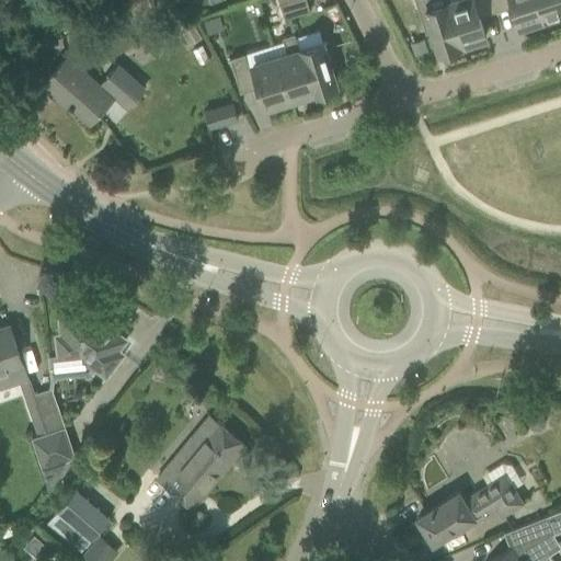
[(309,11),(306,0),(299,0),(279,7),(284,20),(309,11)]
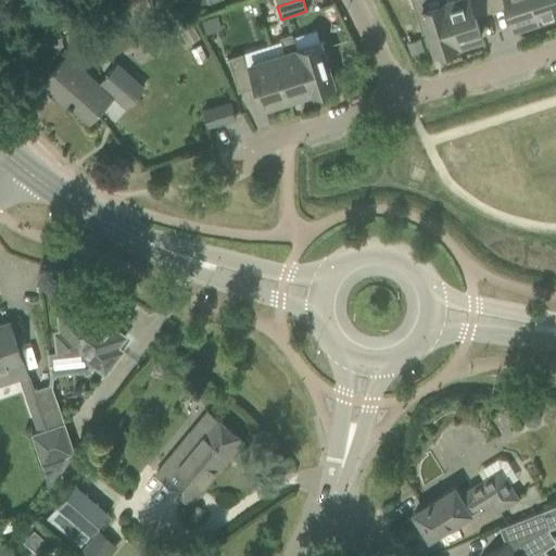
[(488,0),(443,0),(444,3),(457,43),(462,42),(463,43),(477,39),(477,37),(481,36),(480,35),(472,10),(489,4),(488,0)]
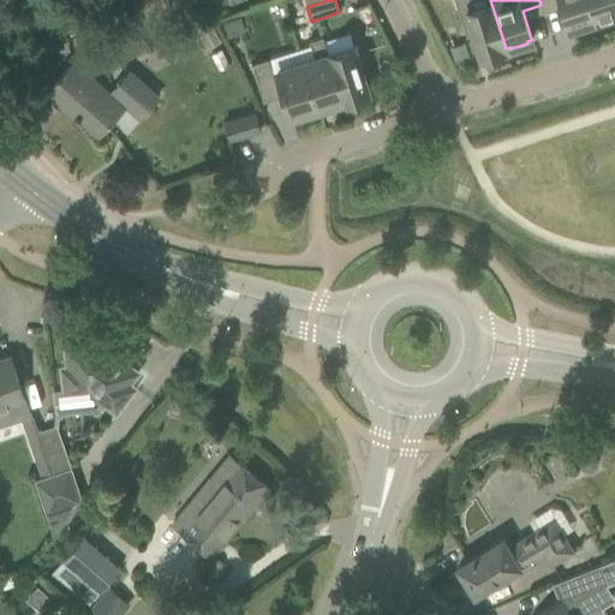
[(539,0),(541,5),(556,0),(560,0),(569,27),(568,27),(568,28),(574,27),(574,29),(590,23),(590,22),(595,19),(589,0),(539,0)]
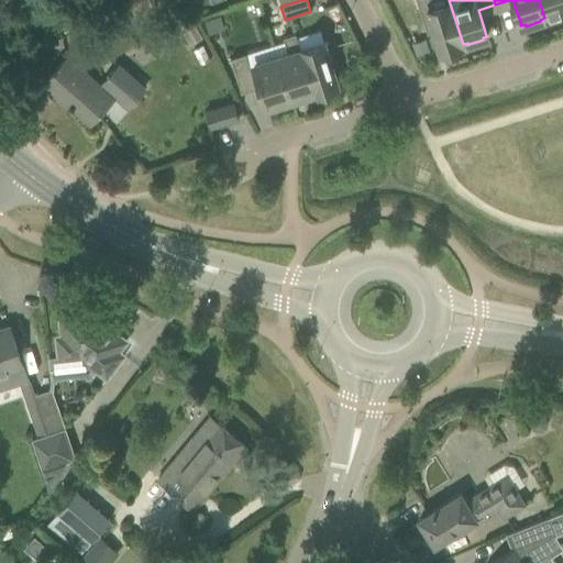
[(562,0),(539,0),(544,18),(550,17),(550,18),(562,13),(562,0)]
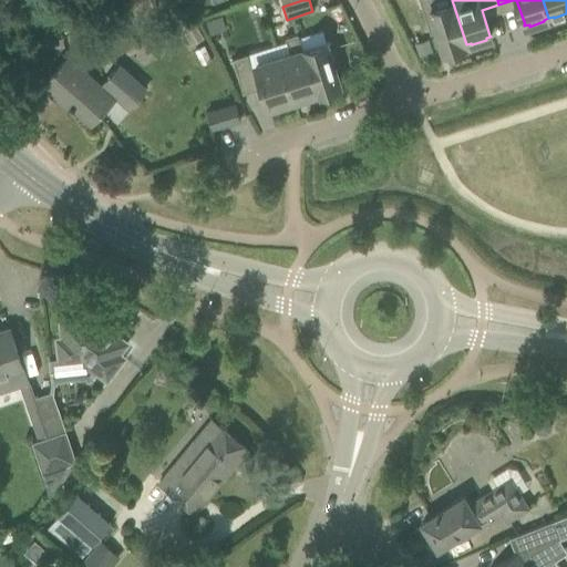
[(423,9),(422,10),(430,33),(431,33),(429,27),(434,26),(442,52),(446,51),(446,52),(462,48),(461,47),(466,44),(453,3),(424,12),(423,9)]
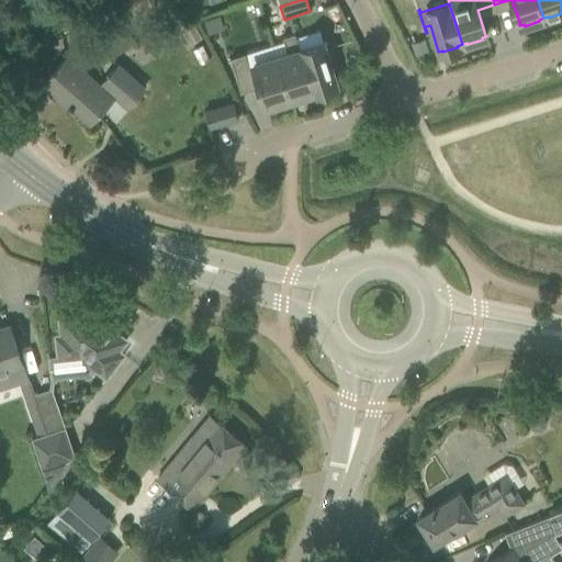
[(218,15),(202,20),(206,32),(206,34),(223,30),(218,15)]
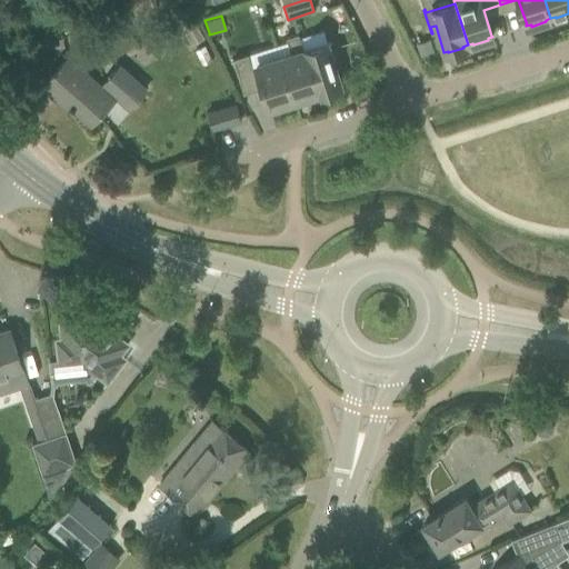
[(180,26),(190,46),(203,39),(193,19),(180,26)]
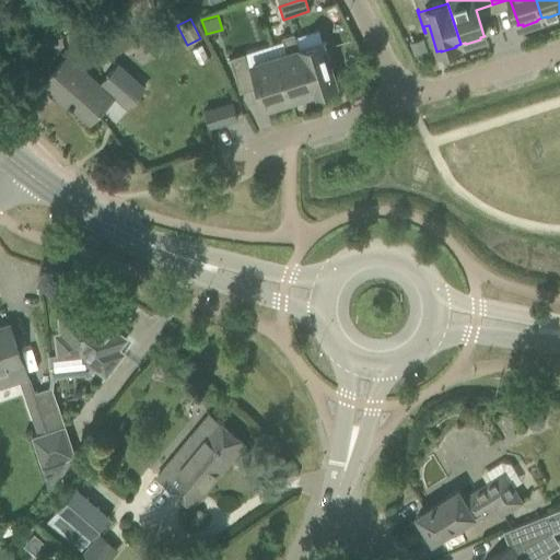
[(287,53),(275,56),(288,98),(300,95),(300,97),(308,94),(308,92),(312,91),(299,48),(293,34),(281,37),(287,53)]
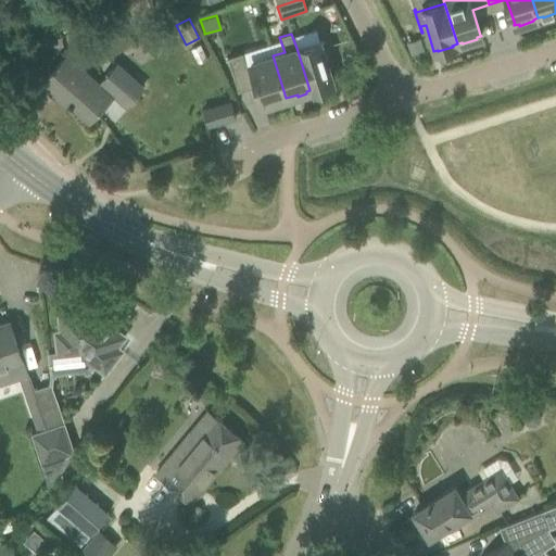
[(319,41),(297,48),(310,90),(314,89),(314,91),(330,87),(329,84),(332,83),(325,57),(329,55),(331,62),(332,61),(326,39),(324,40),(325,41),(320,42),(319,41)]
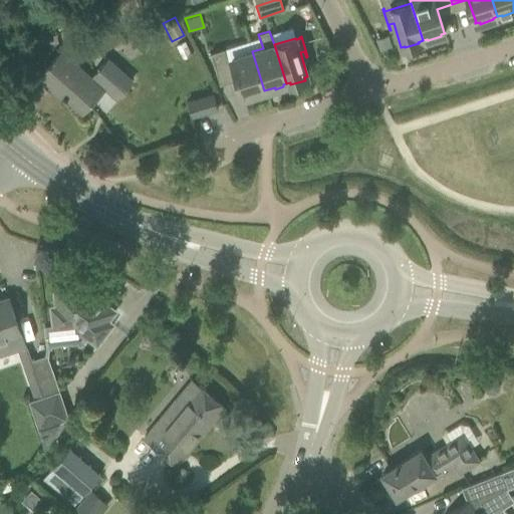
[(388,36),(375,40),(379,51),(391,47),(388,36)]
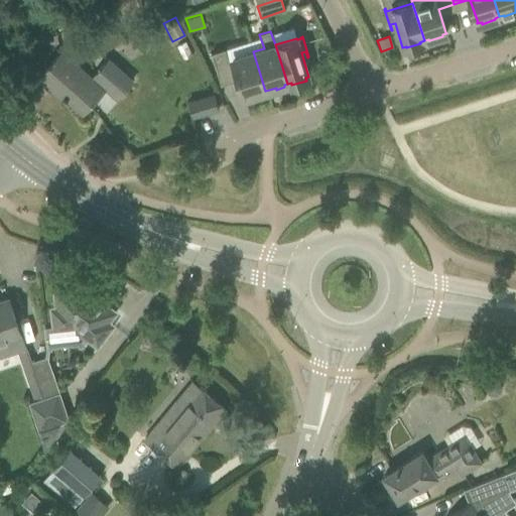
[(224,49),(211,53),(219,79),(236,74),(243,97),(243,98),(247,97),(248,99),(262,94),(261,92),(265,91),(253,51),(228,59),(224,49)]
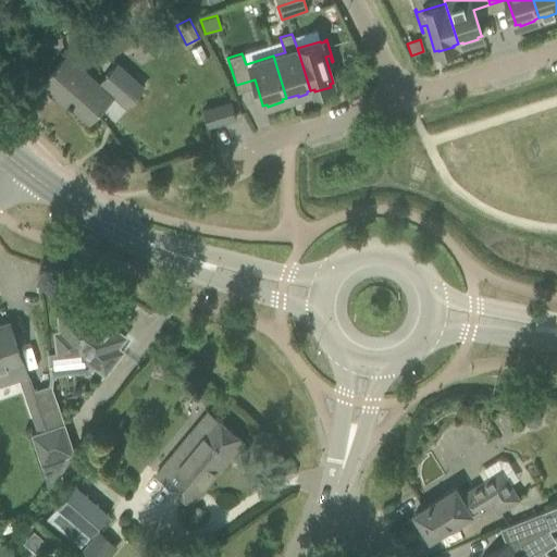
[(66,56),(56,67),(40,84),(54,96),(58,93),(69,102),(67,104),(71,108),(72,106),(89,121),(113,95),(126,106),(140,89),(143,88),(116,64),(98,84),(66,56)]
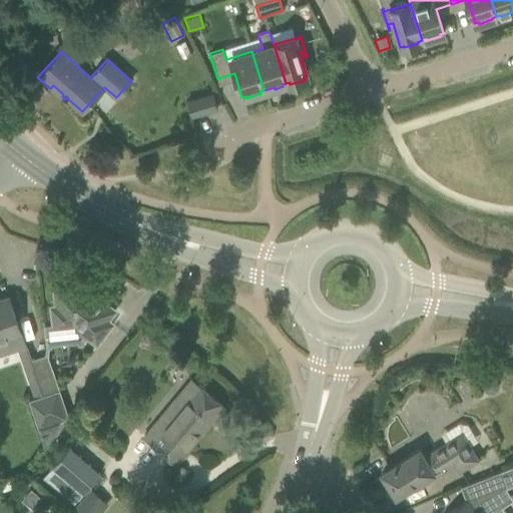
[(212,94),(186,101),(190,116),(216,109),(212,94)]
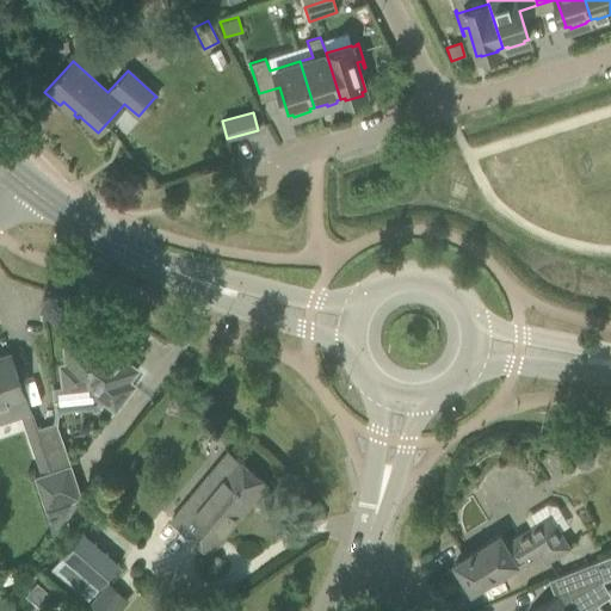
[(62,386),(51,388),(54,413),(53,423),(56,421),(56,425),(57,419),(62,418),(62,415),(93,412),(93,414),(98,414),(106,403),(115,411),(134,386),(128,381),(136,370),(104,344),(102,346),(100,345),(96,344),(93,344),(93,341),(63,345),(66,365),(60,365),(62,386)]
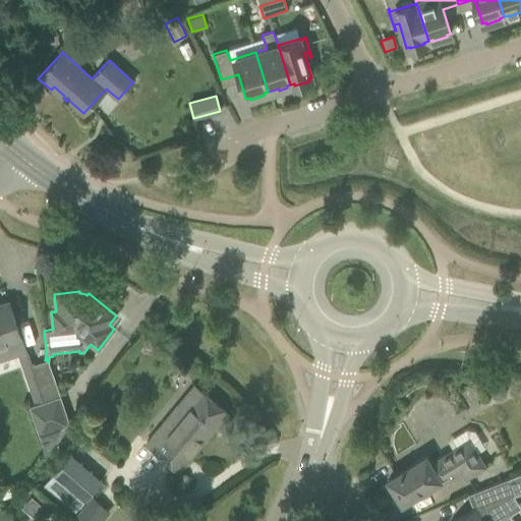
[(9,356),(24,350),(8,302),(0,304),(0,345),(5,344),(9,356)]
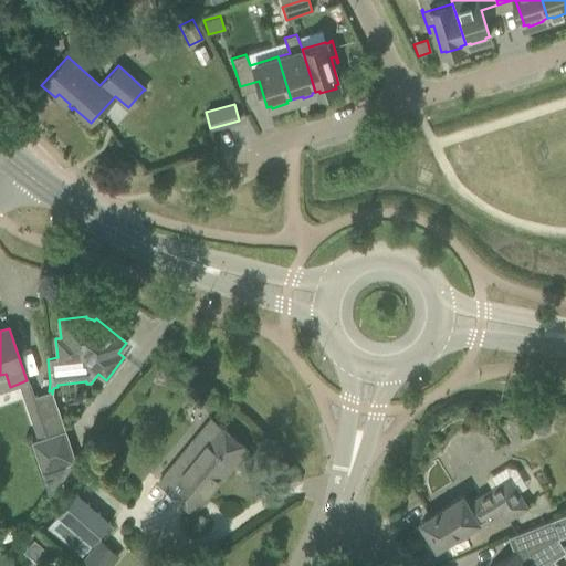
[(49,391),(31,398),(32,398),(33,398),(46,436),(63,430),(65,430),(52,394),(52,390),(49,391)]
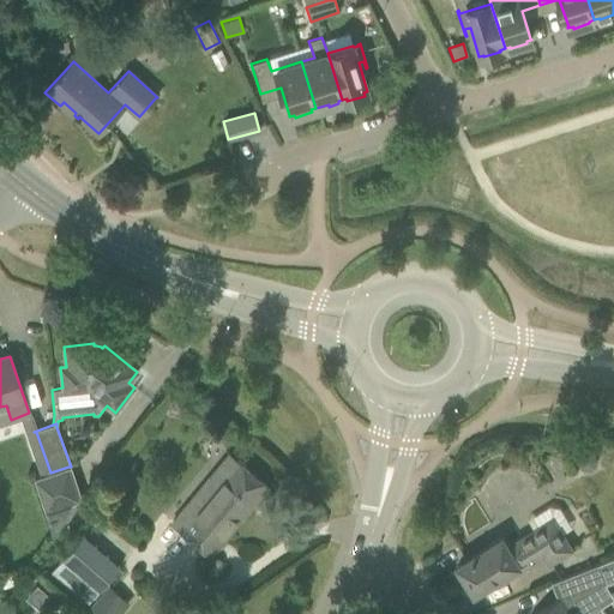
[(192,498),(170,523),(180,530),(210,555),(266,487),(236,462),(200,505),(192,498)]
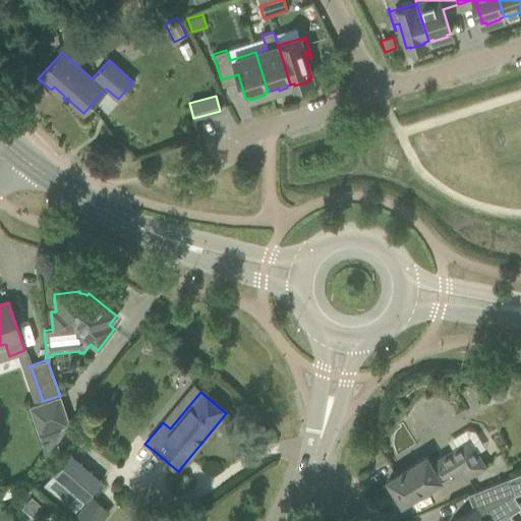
[(58,396),(43,401),(29,406),(45,453),(46,454),(67,423),(58,396)]
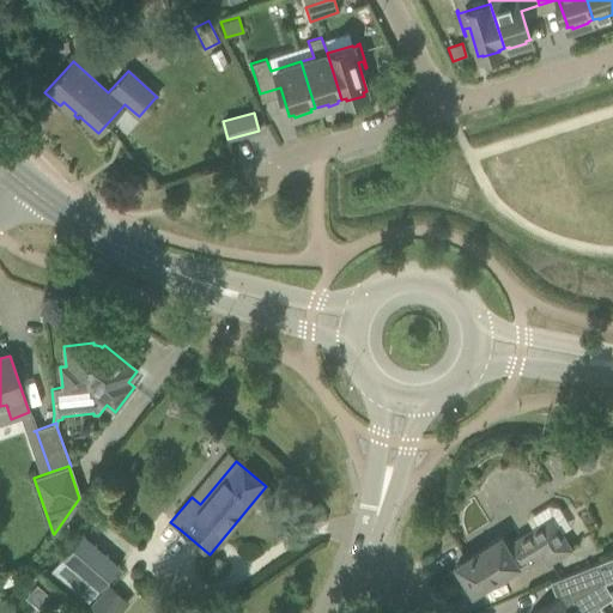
[(501,538),(456,565),(473,593),(496,578),(498,582),(542,554),(548,563),(570,548),(560,534),(551,519),(529,533),(530,535),(508,550),(501,538)]
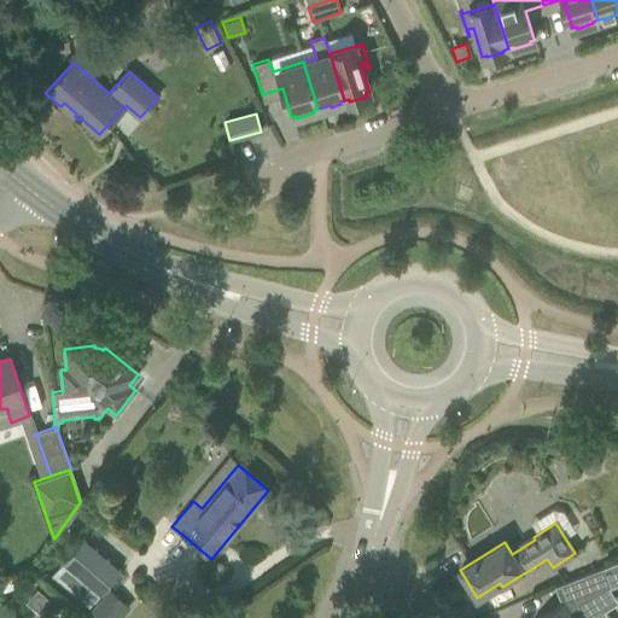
[(87,608),(98,596),(120,572),(83,540),(50,578),(86,611),(87,608)]
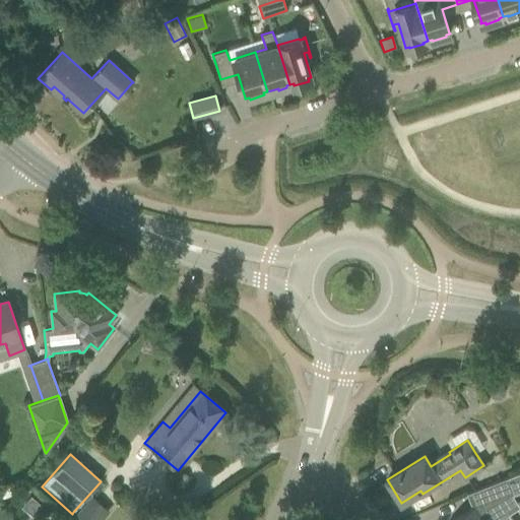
[(498,519),(519,506),(512,495),(519,491),(519,471),(514,474),(467,494),(473,507),(452,519),(498,519)]
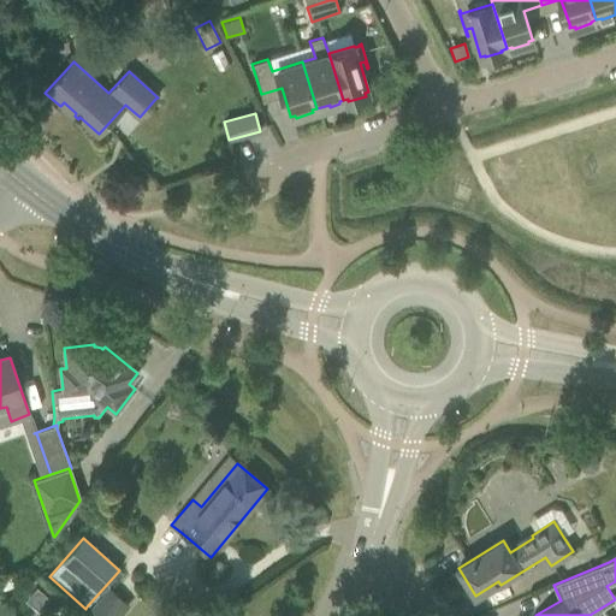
[(12,576),(0,579),(0,591),(15,587),(12,578),(12,576)]
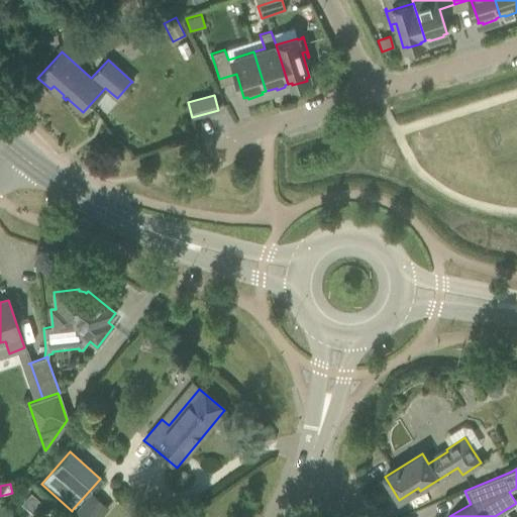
[(29,493),(21,504),(31,512),(40,502),(29,493)]
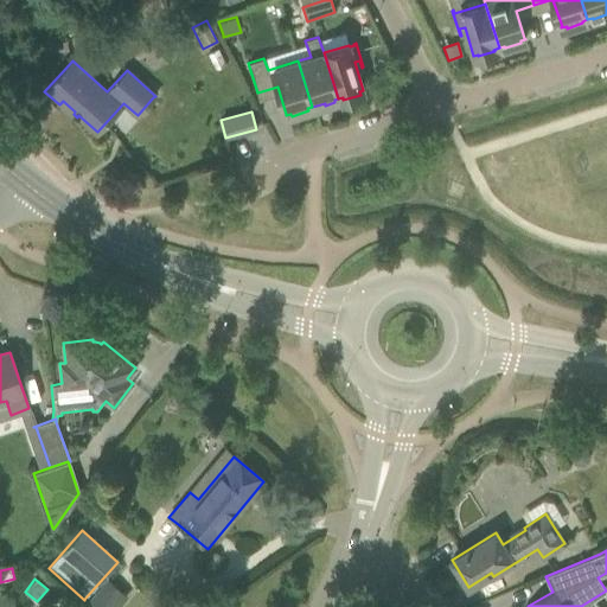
[(108,581),(88,604),(91,606),(113,606),(112,606),(122,594),(108,581)]
